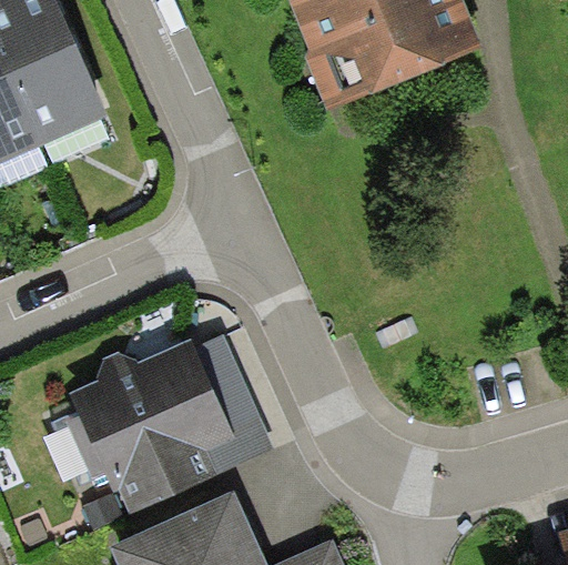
[(0,0),(0,47),(46,144),(107,117),(53,0),(0,0)]
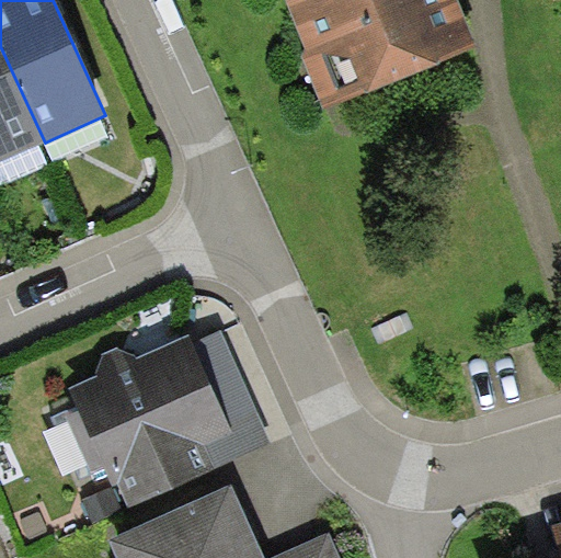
[(285,0),(307,52),(299,55),(322,111),(477,48),(457,0),(285,0)]
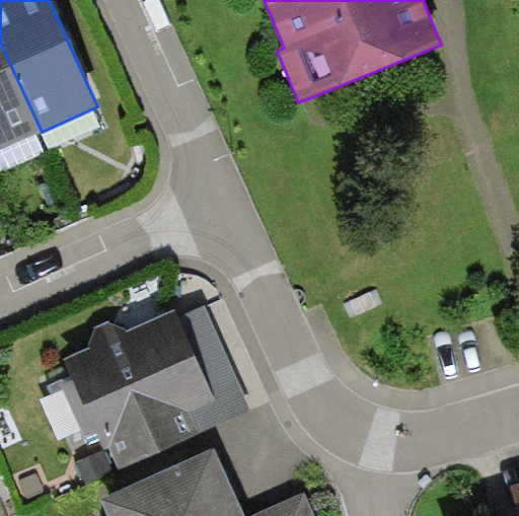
[(0,150),(42,132),(0,43),(0,150)]
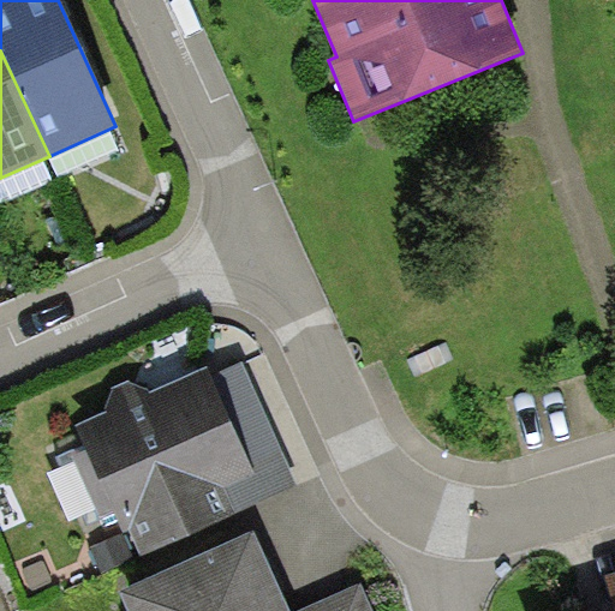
[(250,462),(207,367),(151,393),(130,379),(113,387),(107,412),(76,426),(124,532),(130,529),(142,556),(300,485),(284,448),(250,462)]
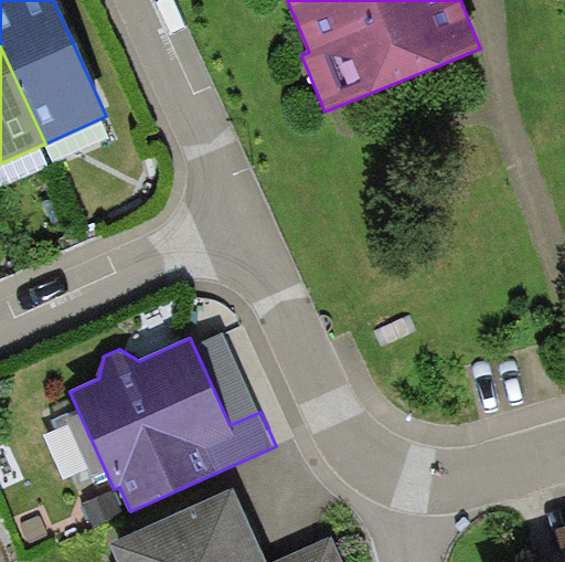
[(266,561),(234,489),(108,545),(115,561),(266,561)]
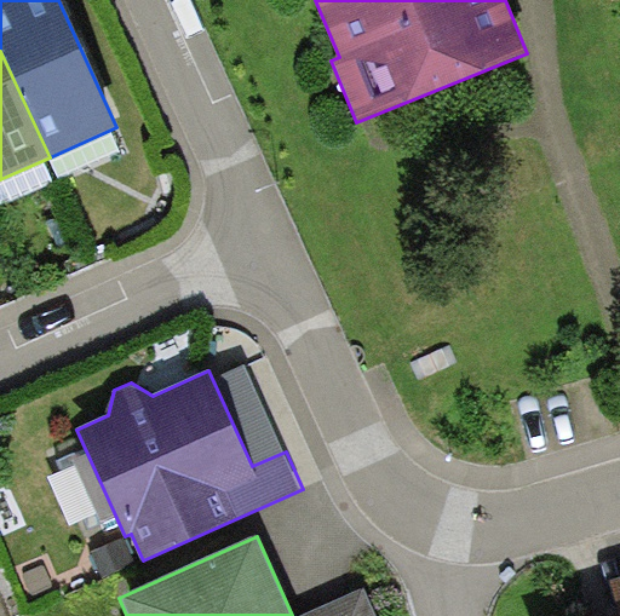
[(383,615),(368,582),(293,615),(383,615)]
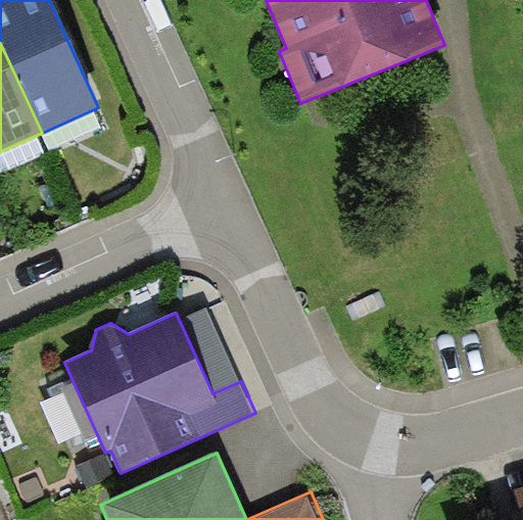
All buildings are outlined.
